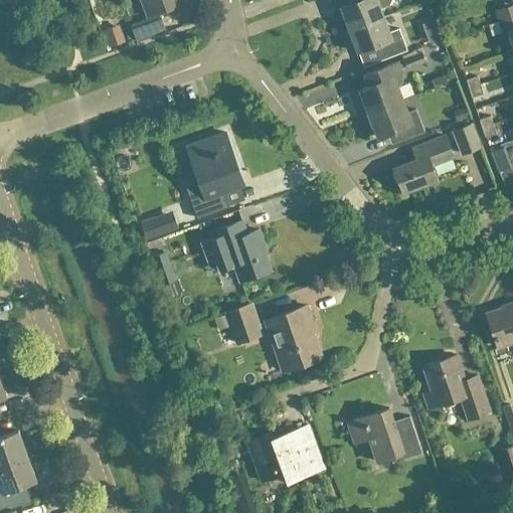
[(148,0),(153,14),(179,5),(177,0),(148,0)]
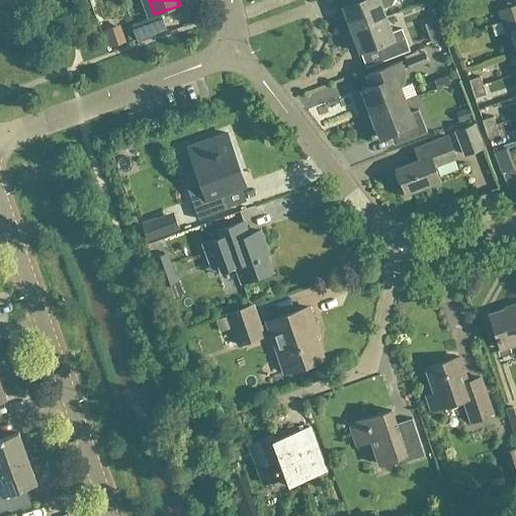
[(360,0),(344,6),(353,29),(389,16),(385,8),(393,5),(395,0),(360,0)]
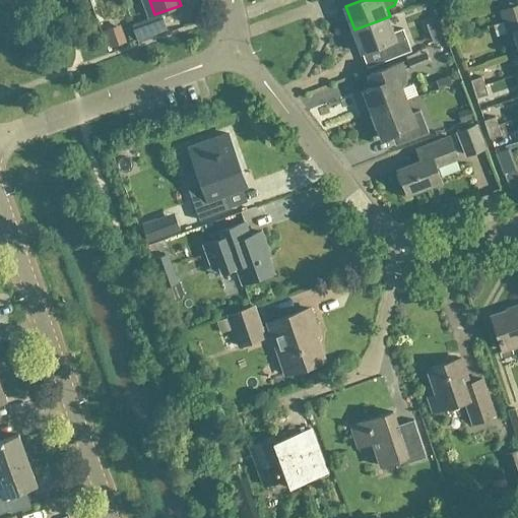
[(517,3),(501,9),(505,20),(517,16),(517,3)]
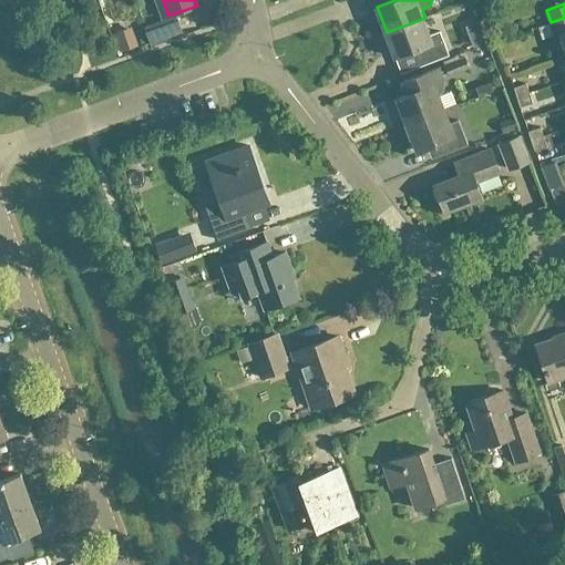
[(425,18),(387,32),(397,57),(413,50),(420,68),(451,55),(442,31),(432,34),(425,18)]
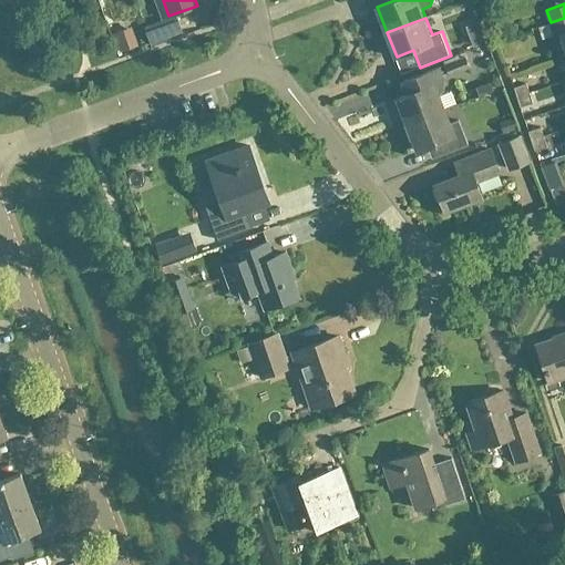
[(564,18),(551,22),(551,23),(555,34),(561,33),(564,44),(564,18)]
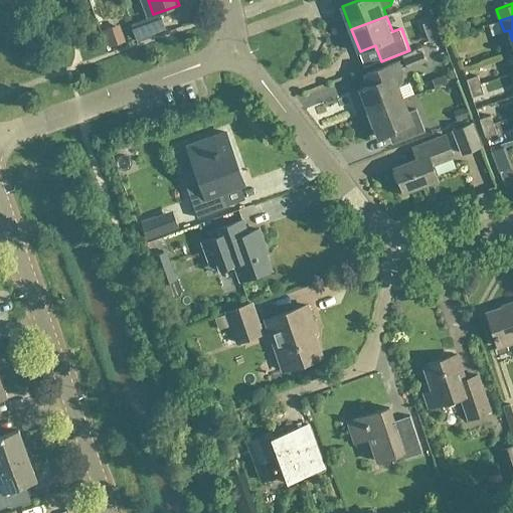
[(504,31),(500,21),(489,25),(492,36),(504,32),(504,31)]
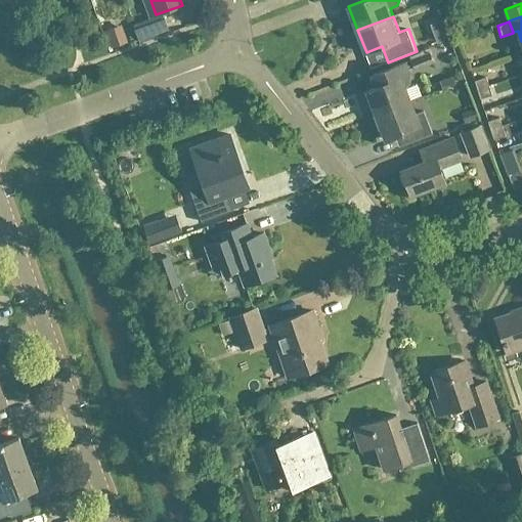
[(104,31),(111,48),(128,43),(122,25),(104,31)]
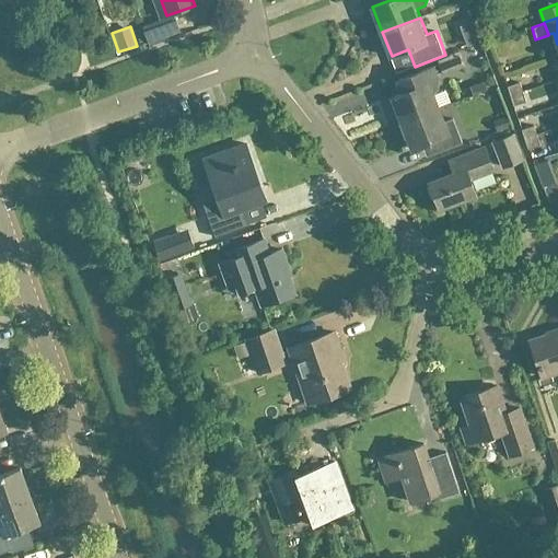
[(460,56),(452,59),(439,65),(443,77),(464,68),(460,56)]
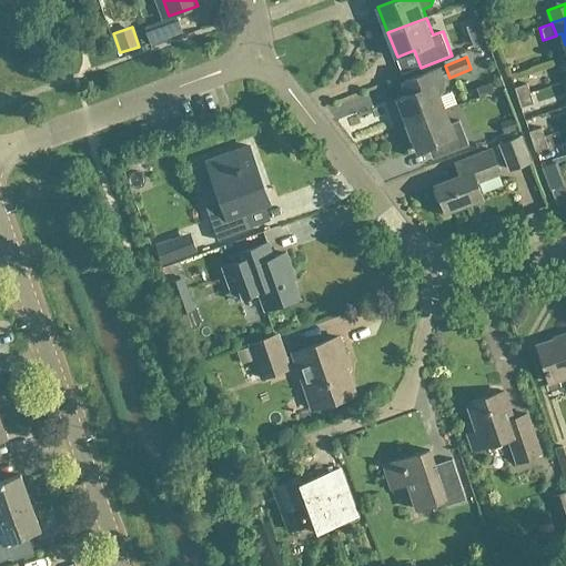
[(410,93),(400,98),(403,108),(401,109),(398,111),(404,124),(406,125),(410,124),(410,125),(447,111),(436,83),(446,80),(442,68),(405,82),(410,93)]
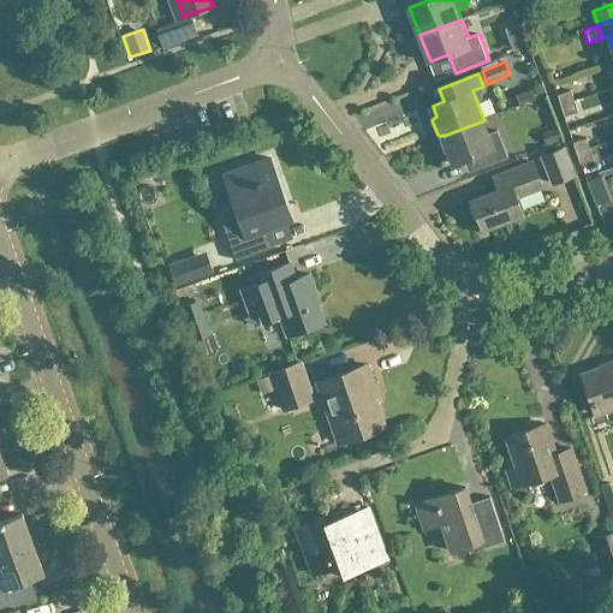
[(531,89),(517,95),(521,105),(535,99),(531,89)]
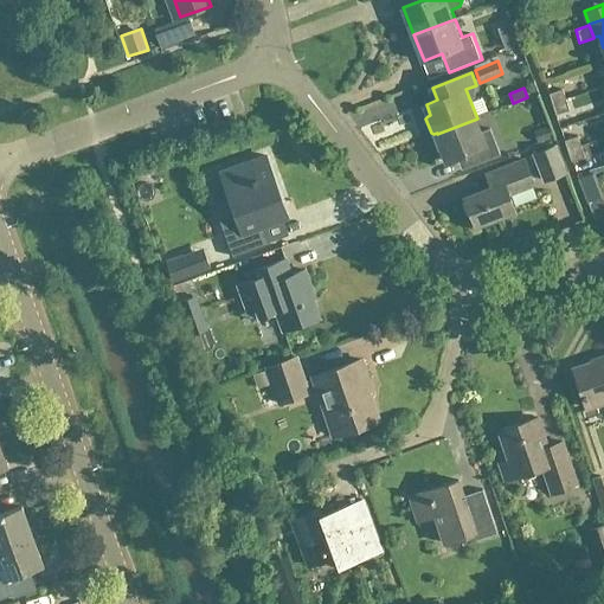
[(553,103),(567,100),(563,88),(550,92),(553,103)]
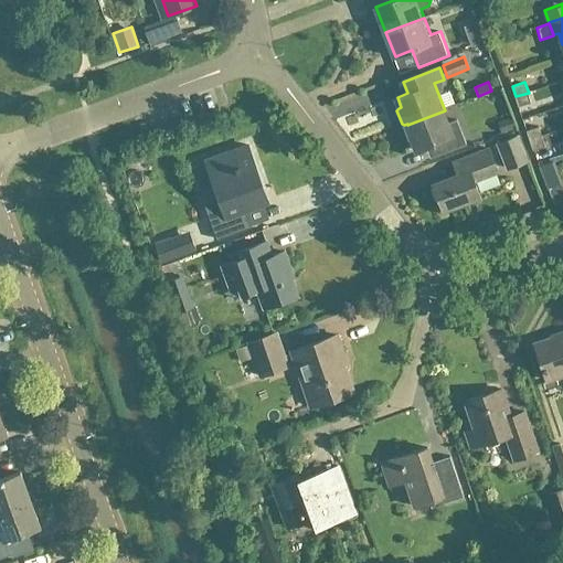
[(529,93),(516,96),(519,107),(532,103),(529,93)]
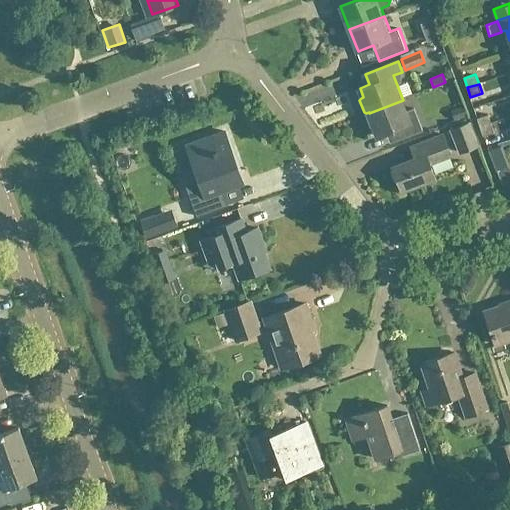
[(403,100),(369,113),(378,136),(397,129),(401,140),(422,132),(413,109),(407,112),(403,100)]
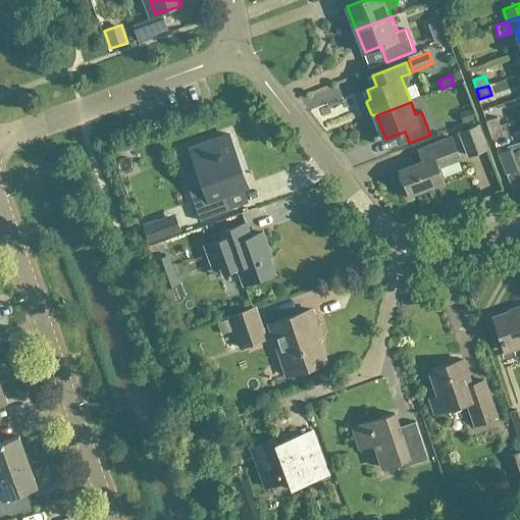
[(460,113),(464,123),(476,119),(472,108),(460,113)]
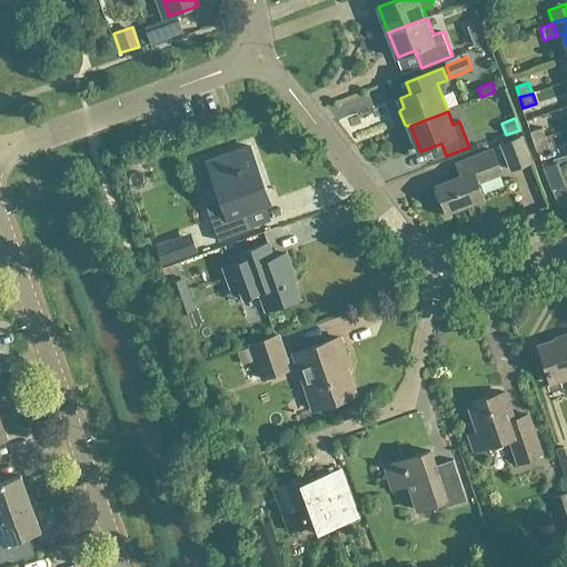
[(534,141),(547,137),(544,127),(530,131),(534,141)]
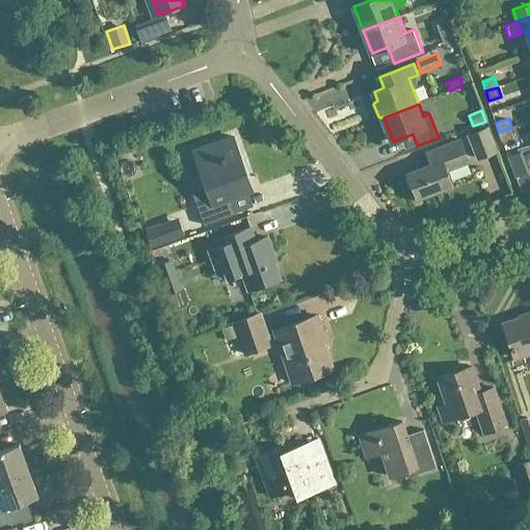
[(467,135),(477,160),(499,152),(488,127),(467,135)]
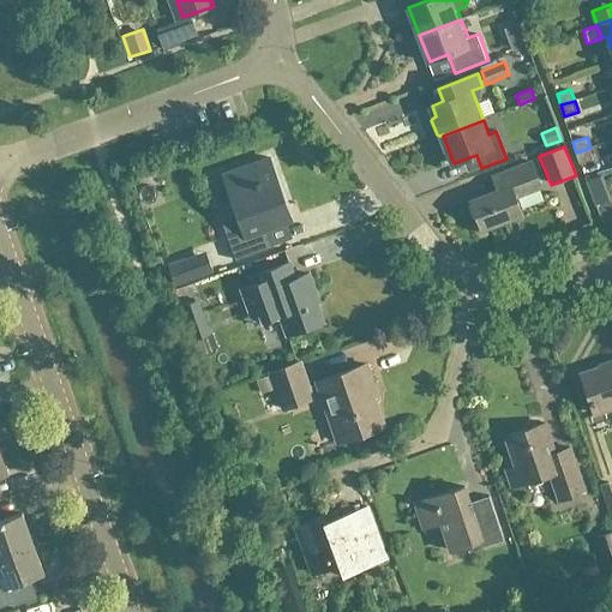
[(591,148),(576,153),(581,163),(594,159),(591,148)]
